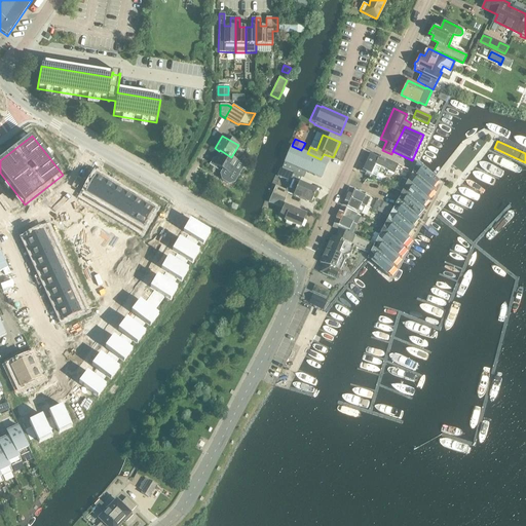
[(284,162),(282,167),(303,177),(305,172),(315,176),(321,179),(328,162),(322,160),(321,159),(307,153),(291,147),(284,162)]
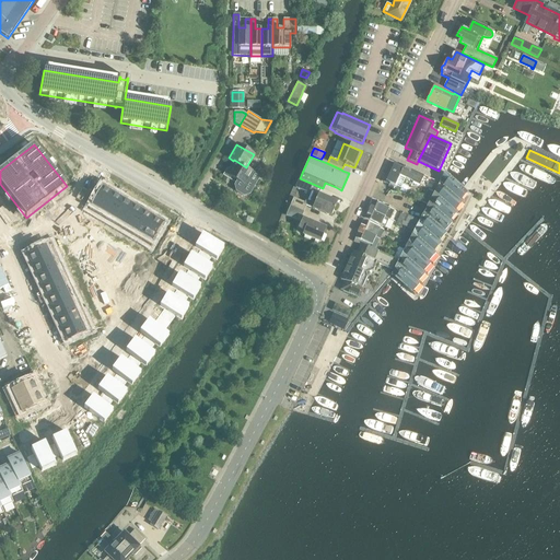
[(252,171),(246,167),(234,160),(233,161),(234,161),(226,174),(238,182),(236,185),(237,189),(244,194),(248,193),(253,186),(252,182),(247,179),(252,171)]
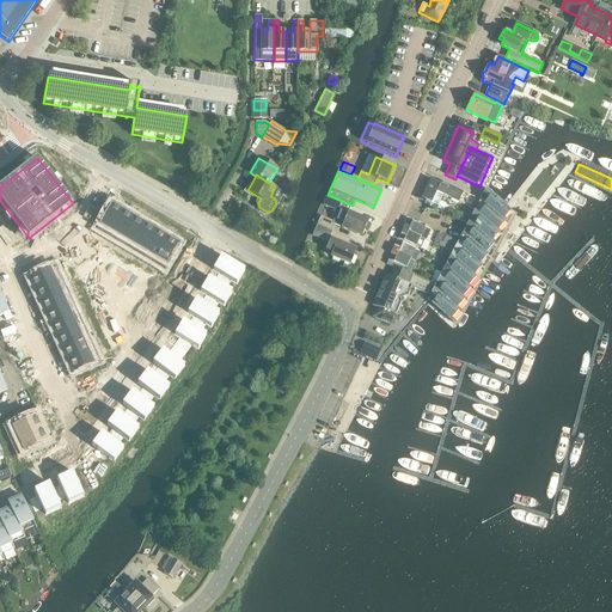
[(458,201),(465,203),(469,195),(463,191),(440,181),(439,184),(426,177),(416,197),(430,204),(436,191),(458,201)]
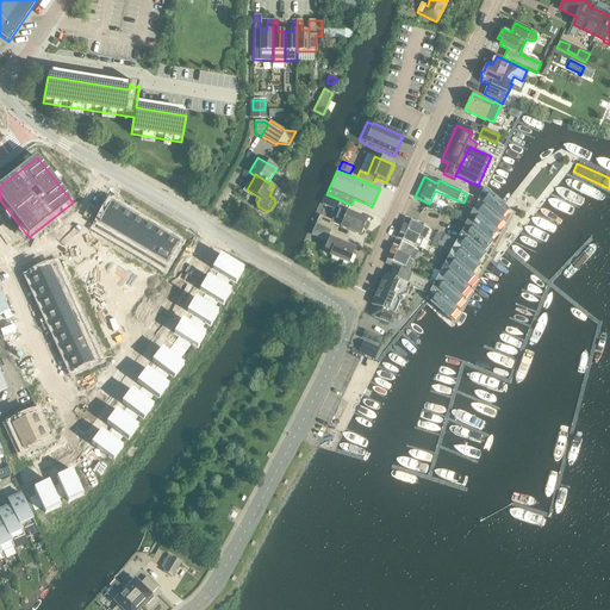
[(429,293),(425,299),(450,322),(453,323),(498,237),(500,238),(510,219),(508,218),(511,212),(485,188),(484,188),(434,284),(429,293)]
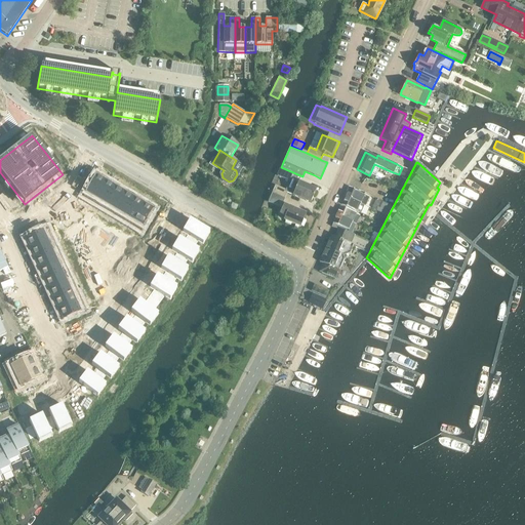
[(288,180),(291,172),(281,168),(277,175),(288,180)]
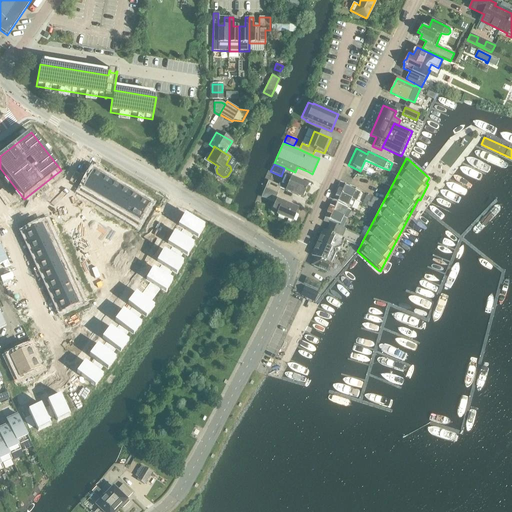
[(93,170),(81,192),(90,198),(103,176),(93,170)]
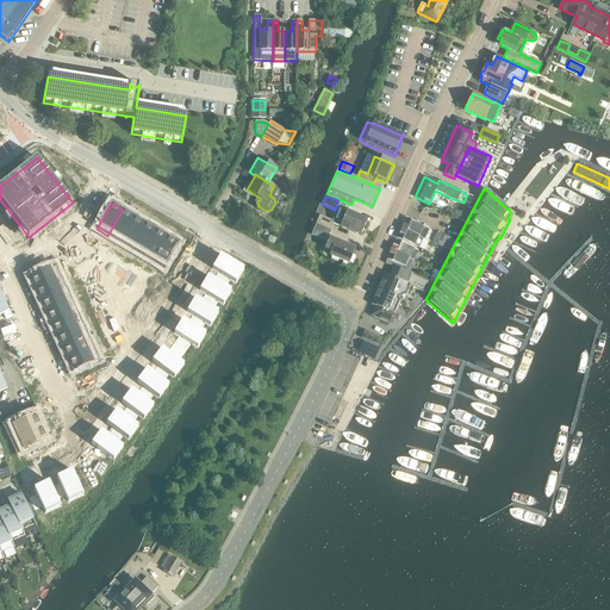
[(459,221),(465,223),(468,217),(472,211),(466,207),(459,221)]
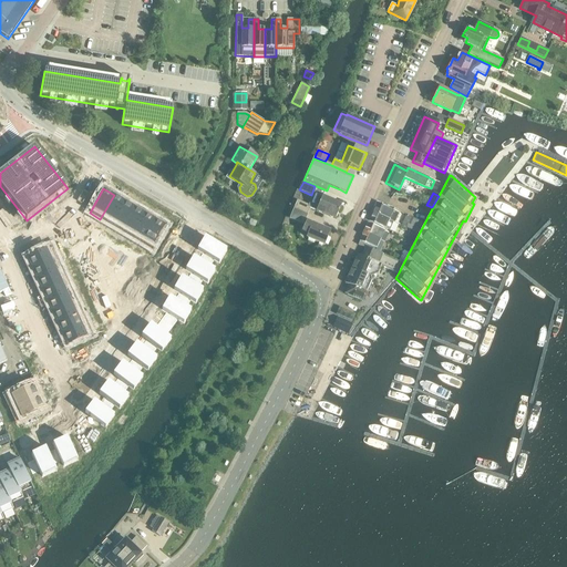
[(114,195),(100,219),(111,225),(125,202),(114,195)]
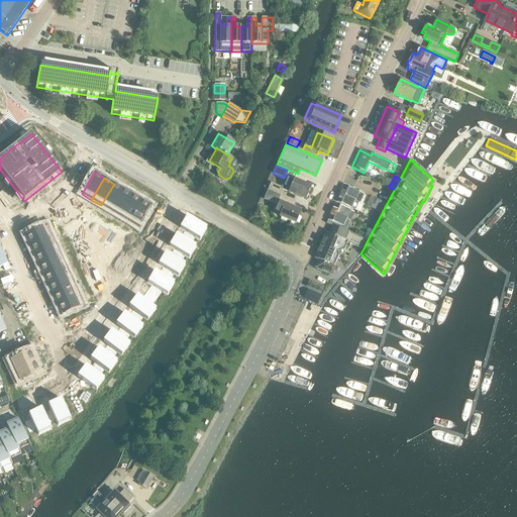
[(281,187),(271,183),(268,190),(281,195),(283,190),(306,200),(311,187),(294,179),(293,181),(287,179),(285,184),(283,184),(281,187)]
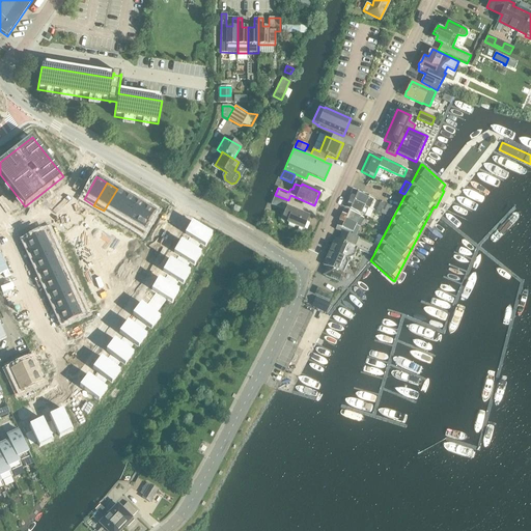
[(117,189),(104,211),(113,217),(127,194),(117,189)]
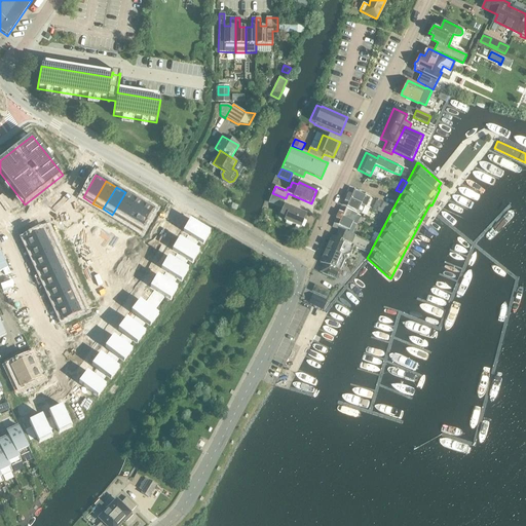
[(349,188),(345,196),(361,202),(361,203),(366,205),(369,198),(364,196),(365,195),(349,188)]
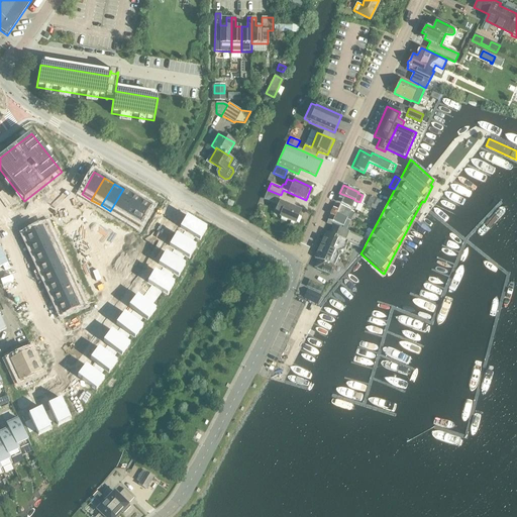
[(123,189),(110,211),(119,216),(132,195),(123,189)]
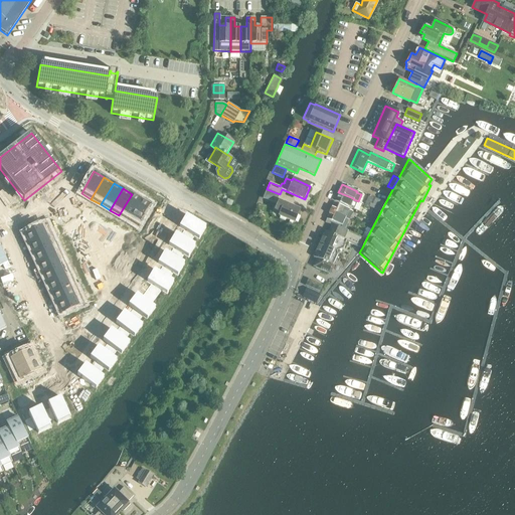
[(277,201),(280,194),(267,189),(264,198),(278,204),(276,208),(282,211),(279,216),(295,223),(300,210),(284,203),(284,204),(277,201)]
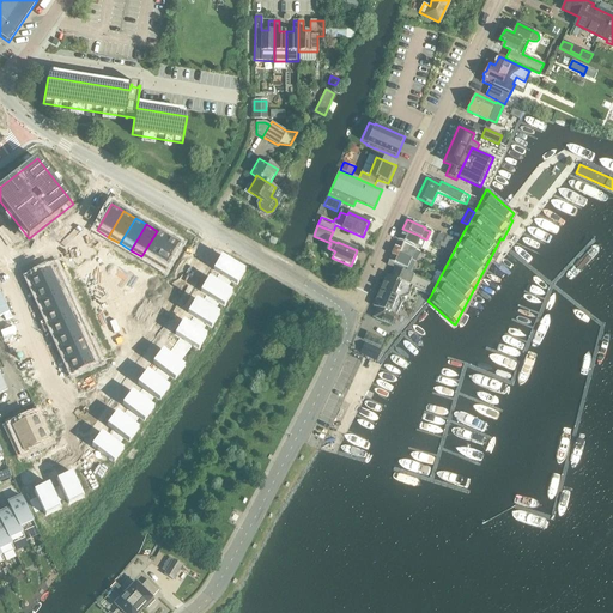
[(419,238),(420,237),(420,236),(402,229),(399,238),(417,247),(416,247),(422,249),(425,241),(419,238)]
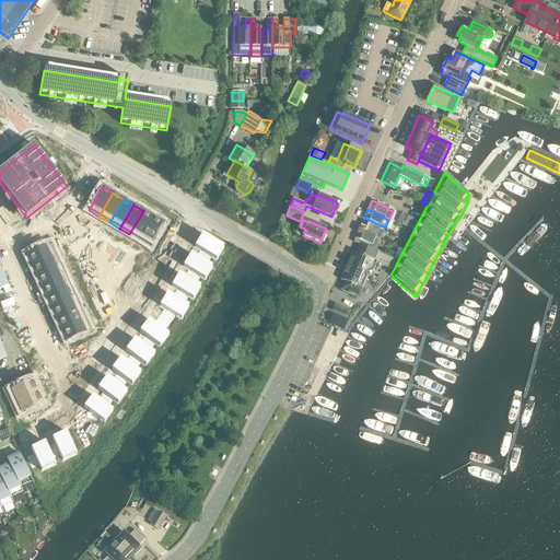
[(143,211),(129,234),(137,238),(140,241),(153,217),(143,211)]
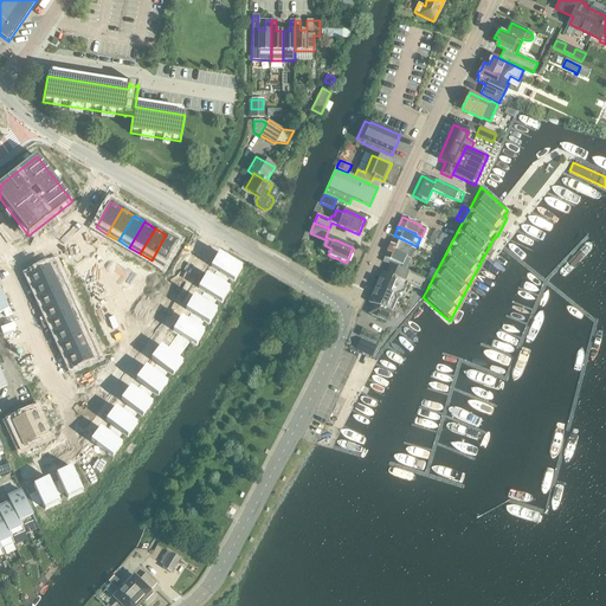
[(452,239),(434,230),(430,240),(442,246),(447,250),(452,239)]
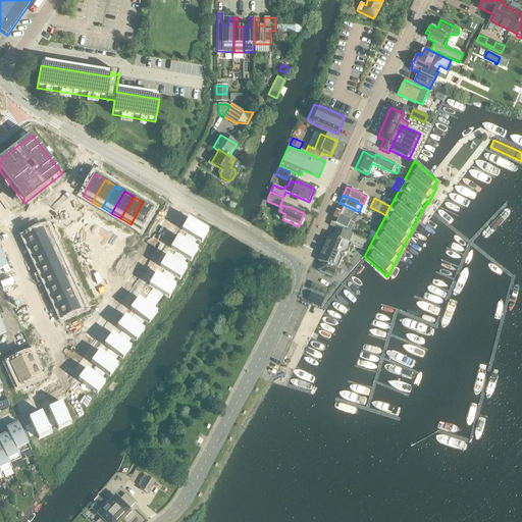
[(143,202),(131,224),(140,230),(149,215),(153,208),(143,202)]
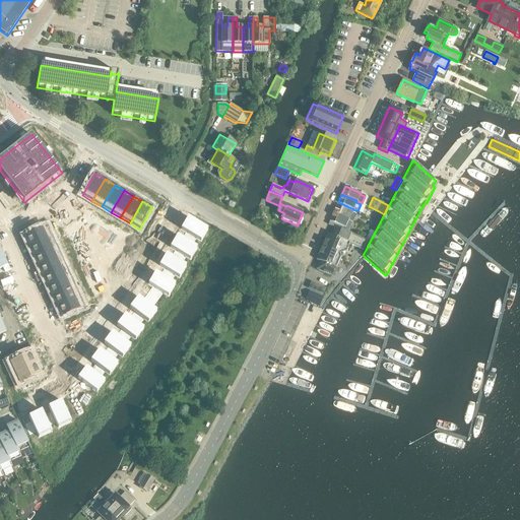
[(352,221),(356,213),(337,205),(333,213),(352,221)]
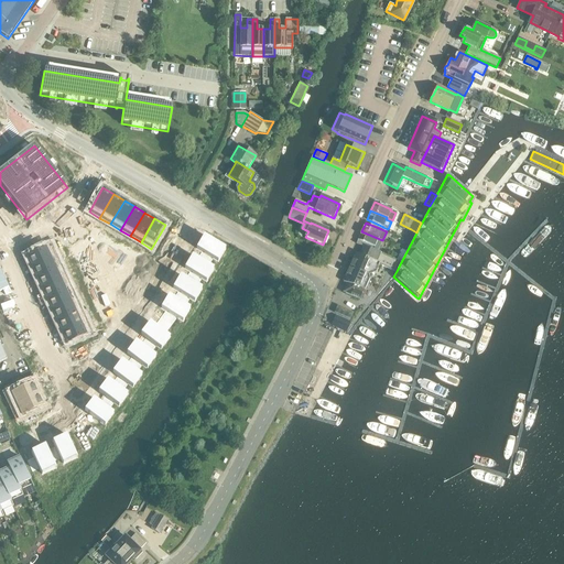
[(411,242),(416,232),(411,229),(405,240),(411,242)]
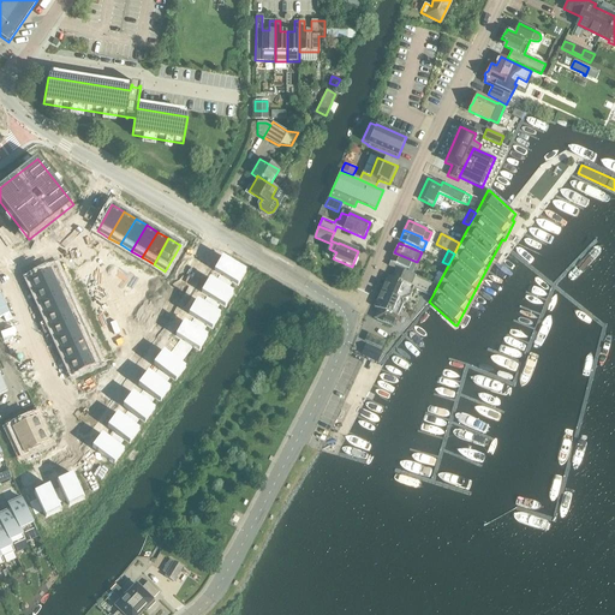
[(388,266),(399,270),(399,269),(412,275),(417,262),(394,252),(390,261),(389,264),(388,266)]
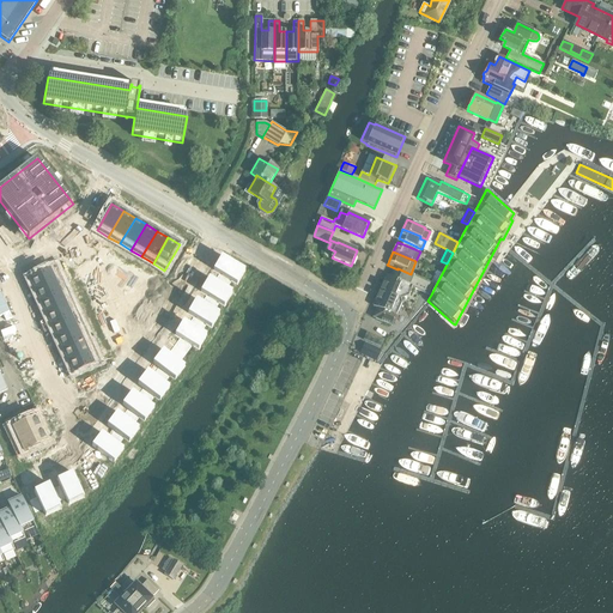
[(222,256),(212,271),(219,274),(214,281),(228,289),(231,281),(237,285),(246,271),(222,256)]
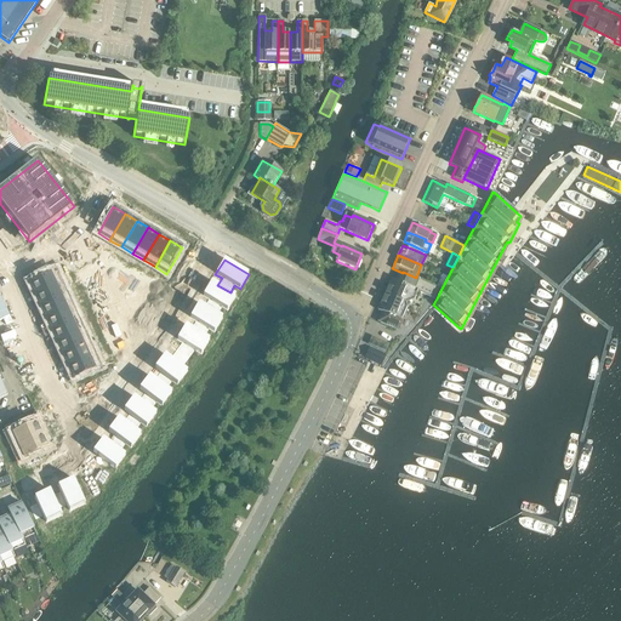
[(442,274),(448,277),(453,267),(446,265),(442,274)]
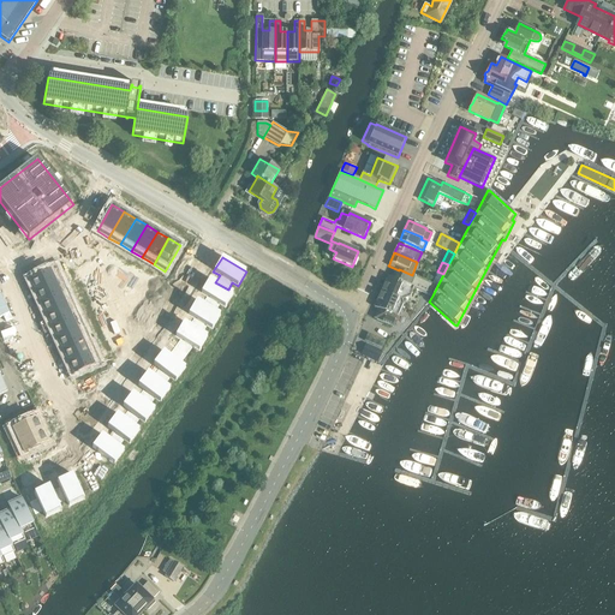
[(57,268),(29,280),(35,292),(63,280),(57,268)]
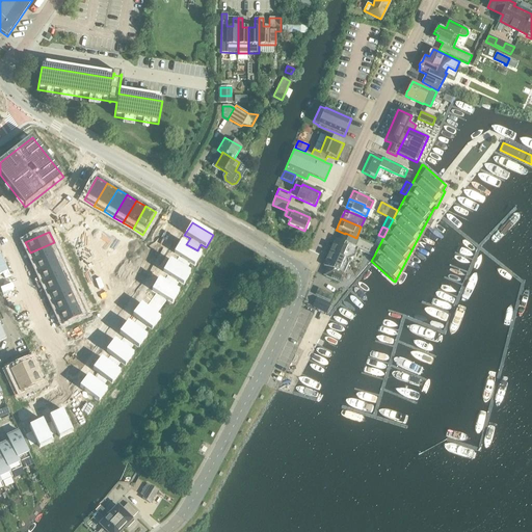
[(357,249),(374,256),(378,247),(357,239),(357,238),(356,238),(345,233),(345,234),(341,241),(336,239),(329,253),(348,260),(354,258),(357,249)]
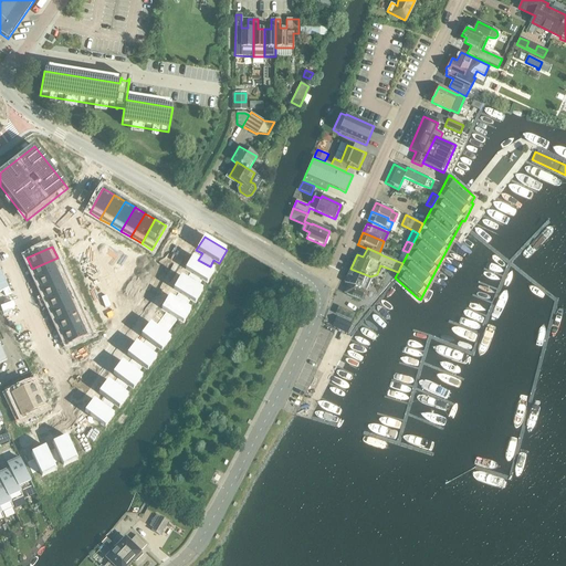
[(402,263),(408,252),(402,250),(397,261),(402,263)]
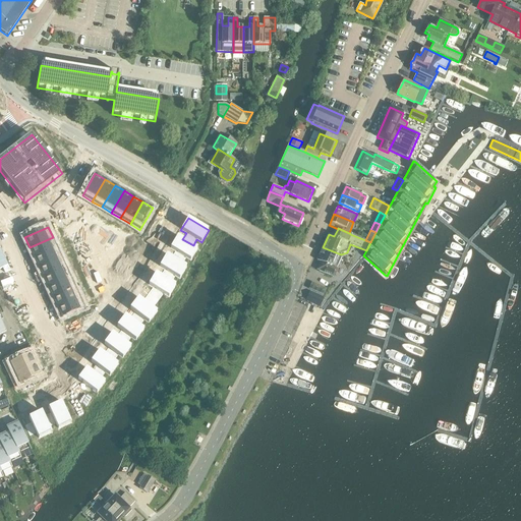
[(177,236),(170,248),(175,251),(172,257),(182,264),(186,257),(190,261),(198,248),(193,245),(182,239),(177,236)]
